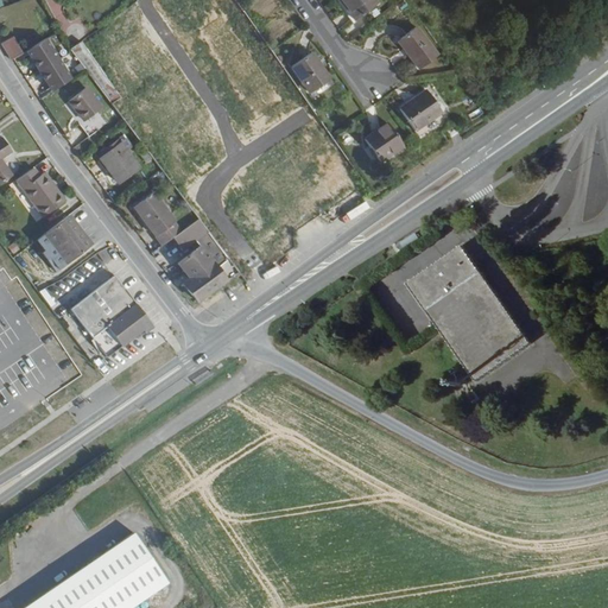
[(368,0),(339,0),(336,2),(354,26),(377,10),(368,0)]
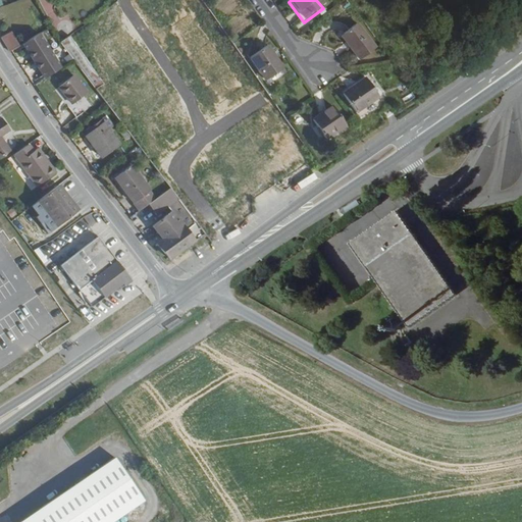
[(132,28),(147,48),(133,27),(132,28)]
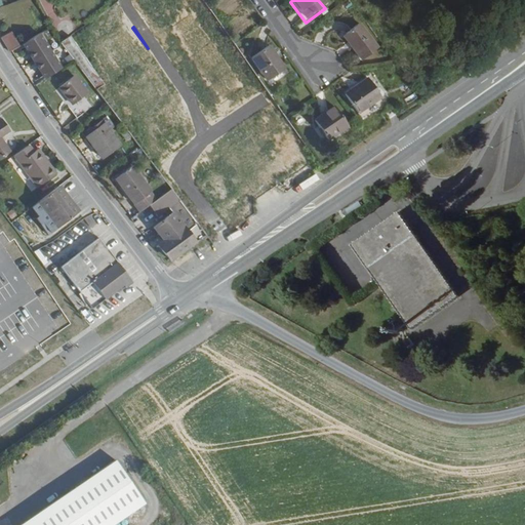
[(358,30),(341,42),(360,67),(375,54),(358,30)]
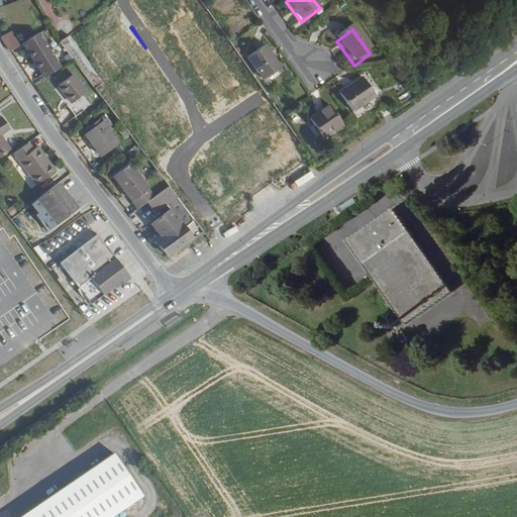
[(0,38),(0,39),(8,54),(21,46),(22,45),(14,31),(0,38)]
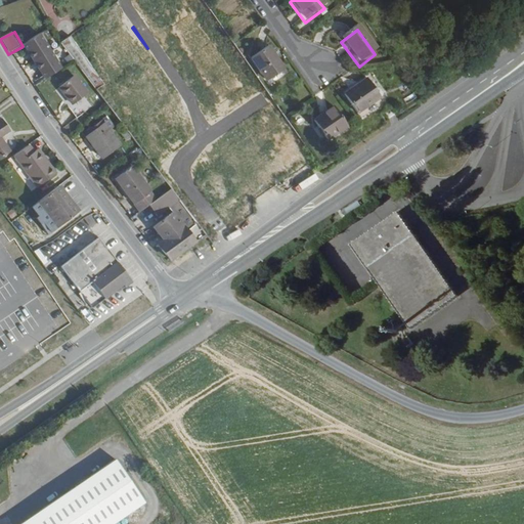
[(22,47),(32,64),(49,55),(38,38),(23,46),(22,47)]
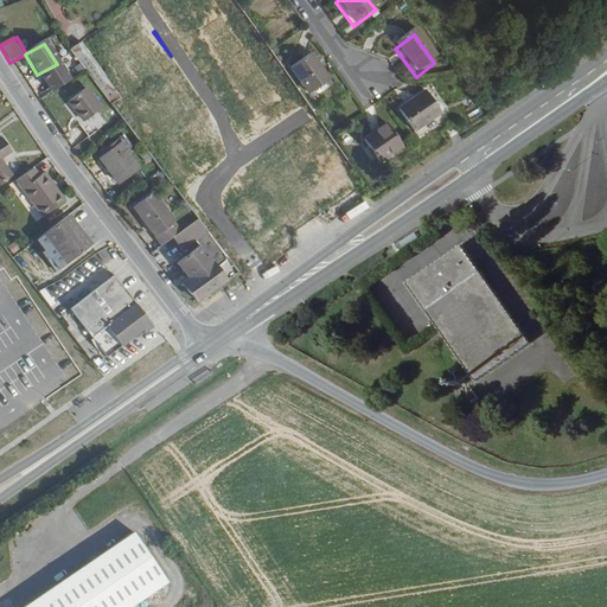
[(103,104),(113,97),(80,49),(69,56),(70,58),(103,104)]
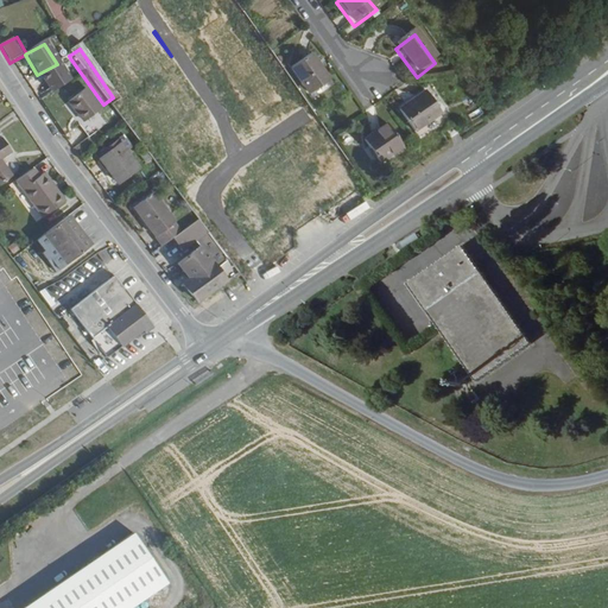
[(310,58),(291,74),(310,100),(328,87),(316,70),(318,69),(310,58)]
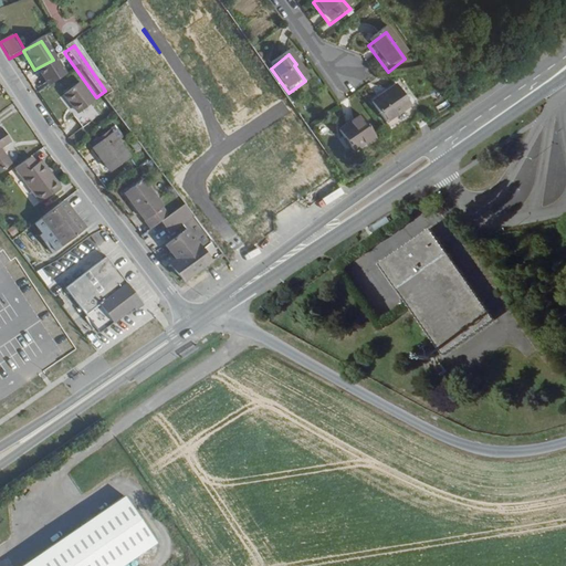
[(34,70),(46,90),(64,80),(53,60),(34,70)]
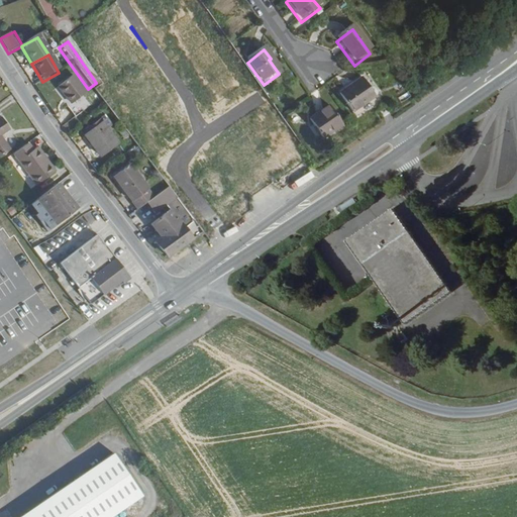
[(70,80),(55,90),(67,107),(64,110),(72,121),(86,110),(78,99),(82,96),(70,80)]
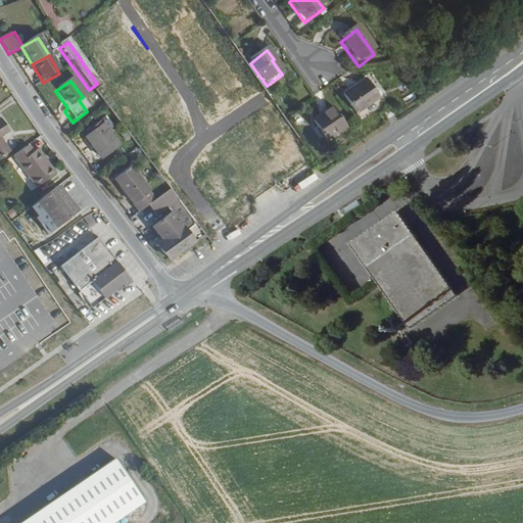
[(368,83),(346,98),(358,116),(381,101),(368,83)]
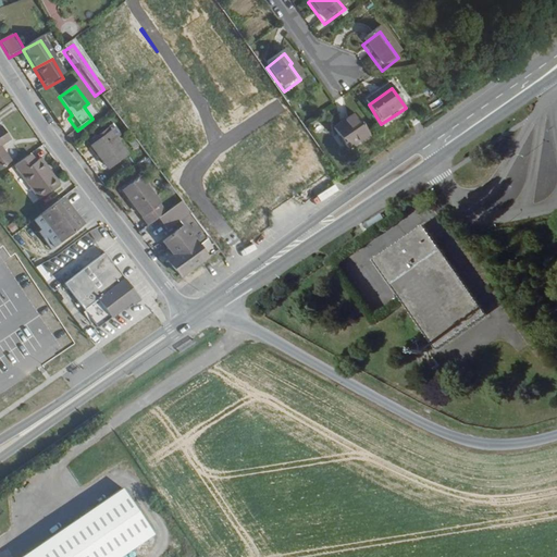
[(357,119),(336,133),(349,152),(371,138),(357,119)]
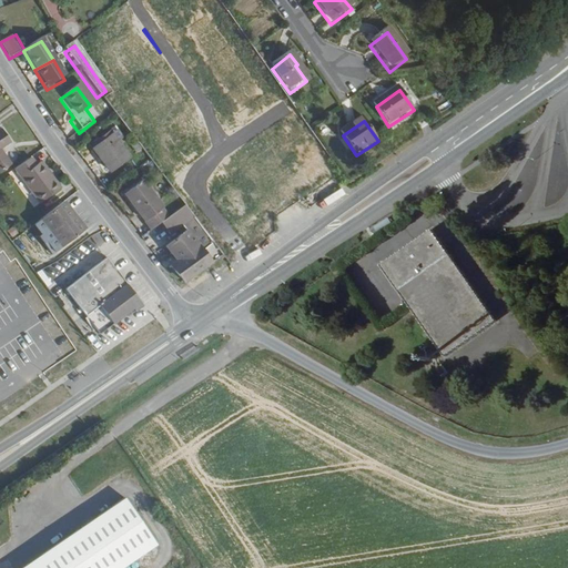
[(101,131),(83,145),(85,148),(85,150),(105,175),(123,161),(101,131)]
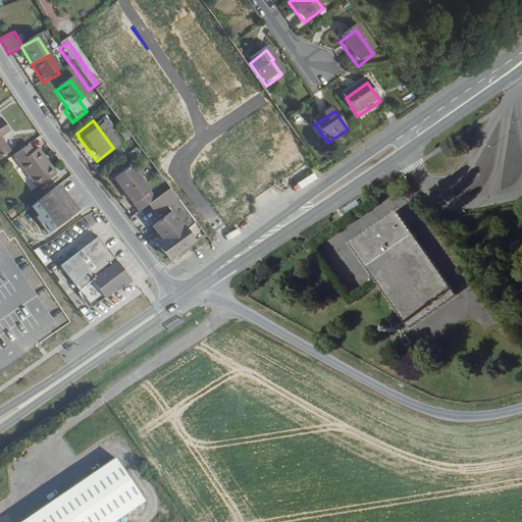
[(25,153),(11,163),(34,195),(53,181),(35,157),(31,159),(25,153)]
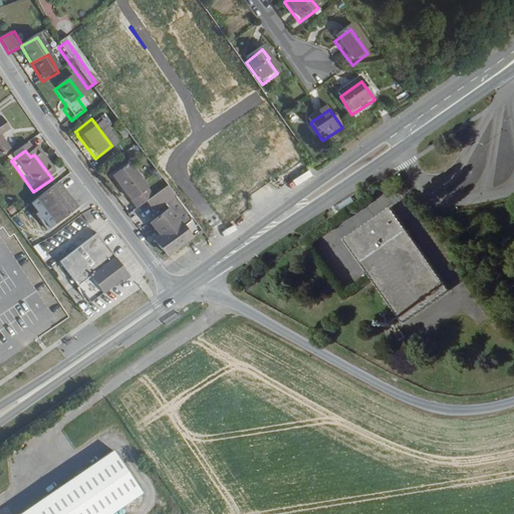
[(108,180),(134,212),(143,206),(151,200),(124,167),(108,180)]
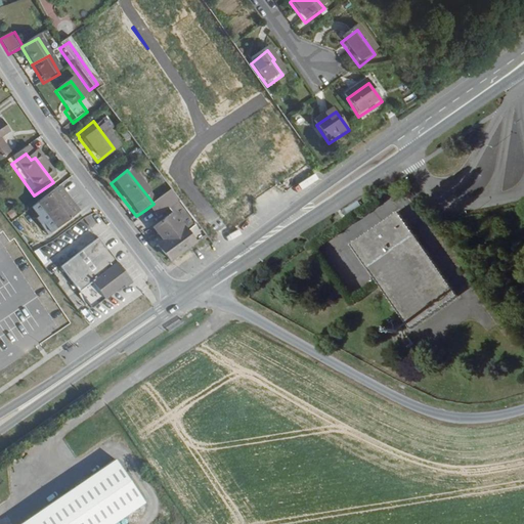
[(56,194),(29,214),(48,241),(75,220),(56,194)]
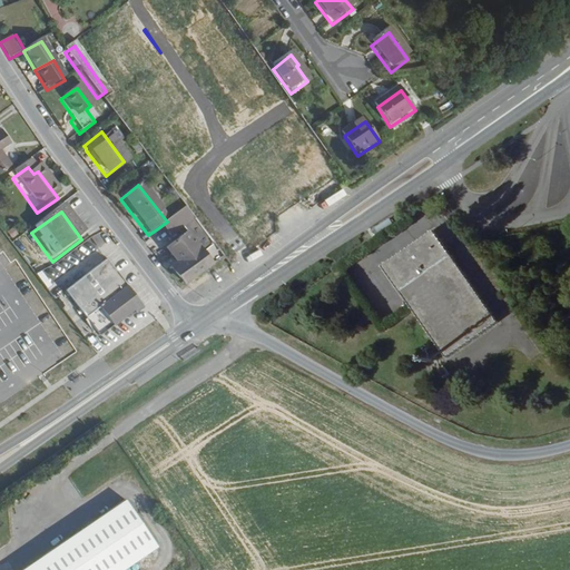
[(217,262),(216,259),(182,212),(167,222),(158,228),(168,242),(180,234),(185,238),(164,254),(174,268),(168,273),(180,290),(217,262)]
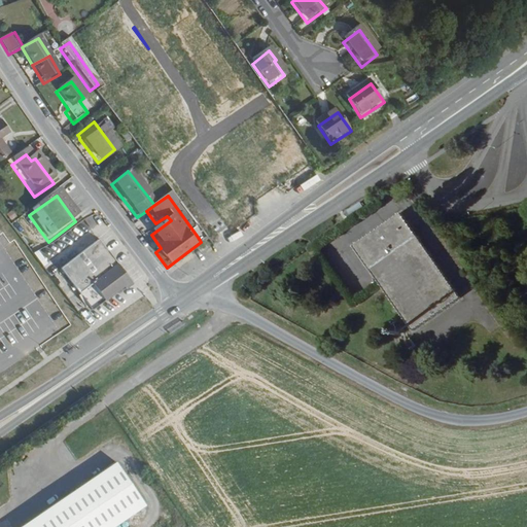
[(458,300),(399,215),(353,248),(412,332),(458,300)]
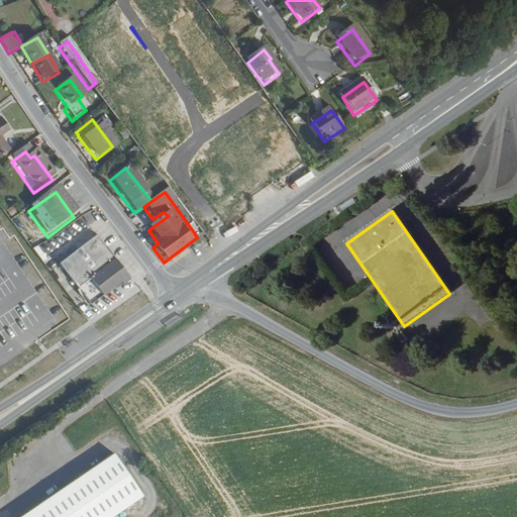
[(32,248),(40,260),(44,256),(36,245),(32,248)]
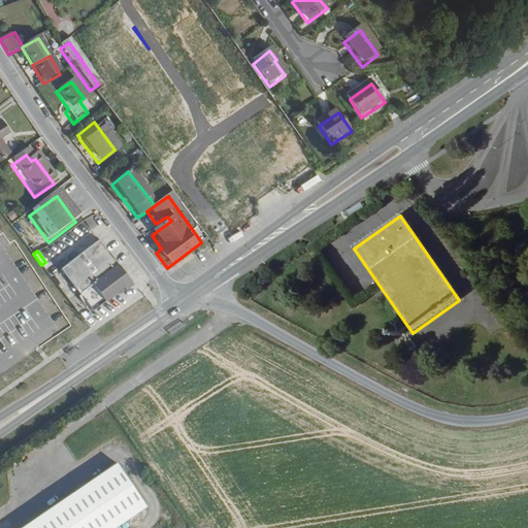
[(98,252),(60,279),(89,321),(113,302),(116,304),(128,295),(98,252)]
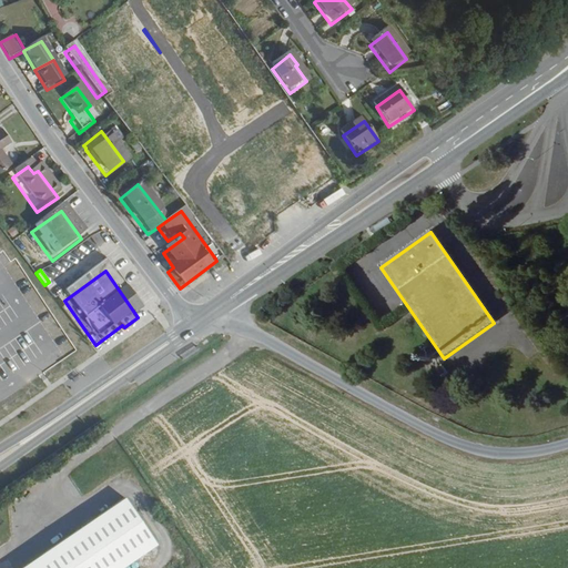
[(125,499),(26,567),(122,567),(156,545),(125,499)]
